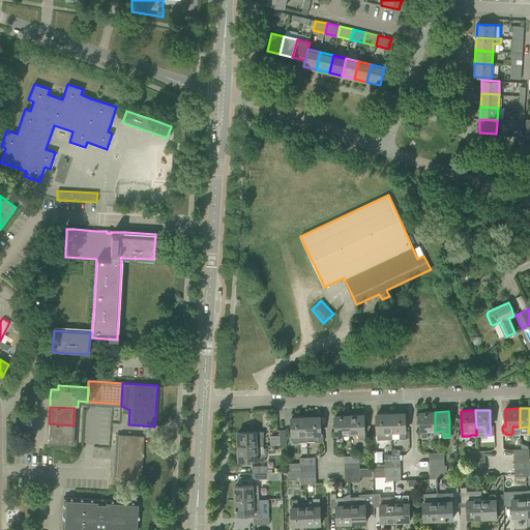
[(435,430),(435,412),(420,412),(421,438),(428,438),(428,430),(435,430)]
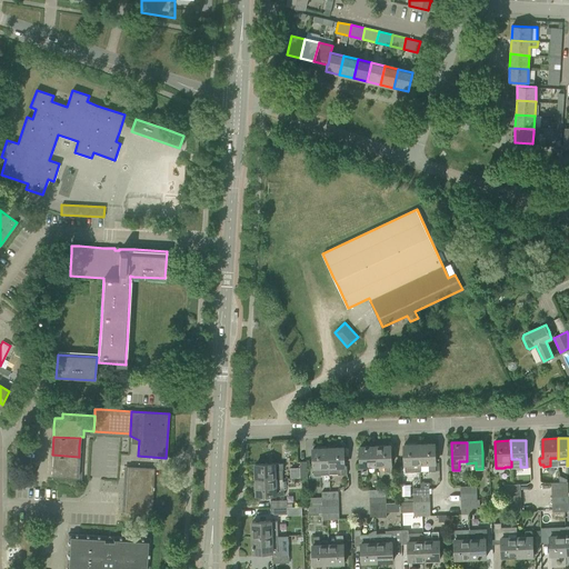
[(420,462),(419,443),(403,445),(405,472),(421,471),(420,462)]
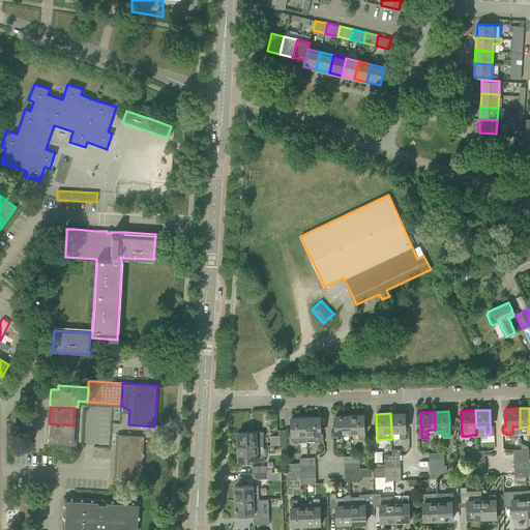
[(406,438),(406,423),(405,413),(390,413),(391,431),(399,431),(400,439),(406,438)]
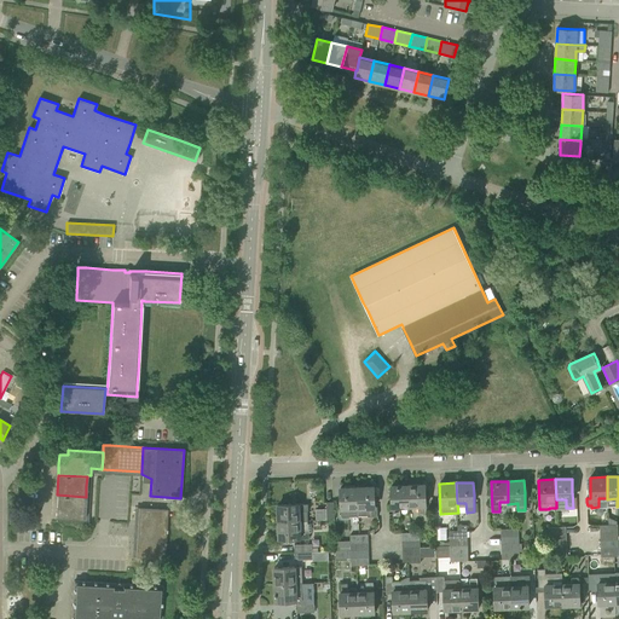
[(427,514),(426,496),(426,484),(409,485),(409,505),(418,505),(418,514),(427,514)]
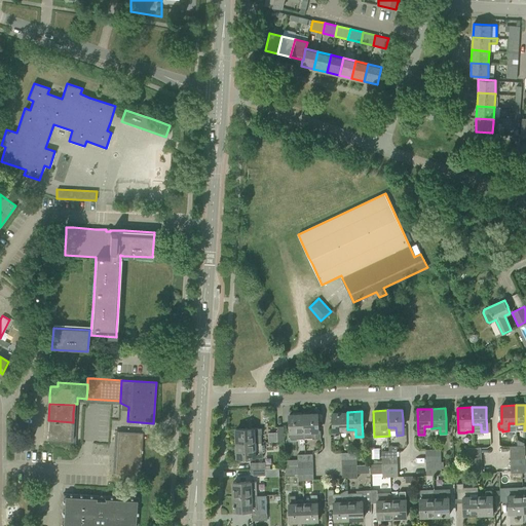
[(347,429),(347,412),(333,412),(334,438),(340,438),(340,429),(347,429)]
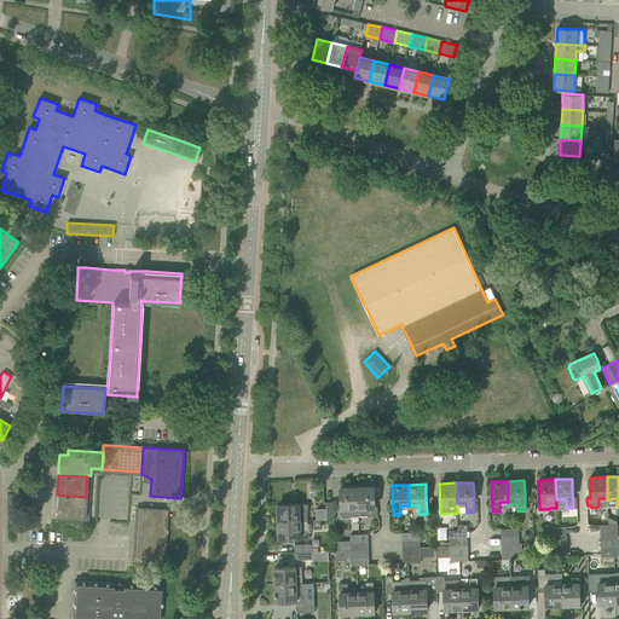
[(375,507),(375,498),(374,486),(357,487),(358,515),(368,515),(368,516),(377,516),(377,507),(375,507)]
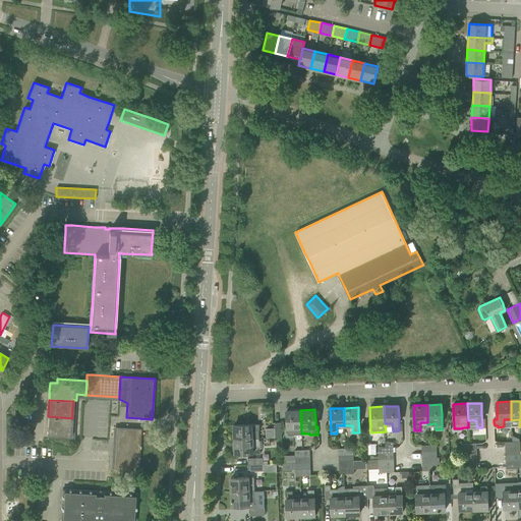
[(301,433),(300,410),(287,410),(287,436),(294,436),(294,435),(301,433)]
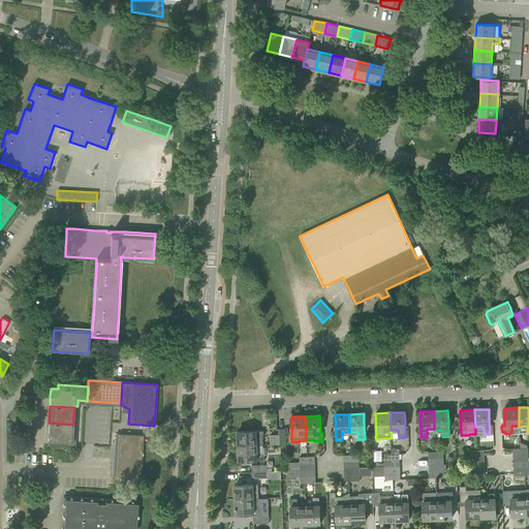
[(72,442),(73,433),(73,425),(49,423),(48,440),(72,442)]
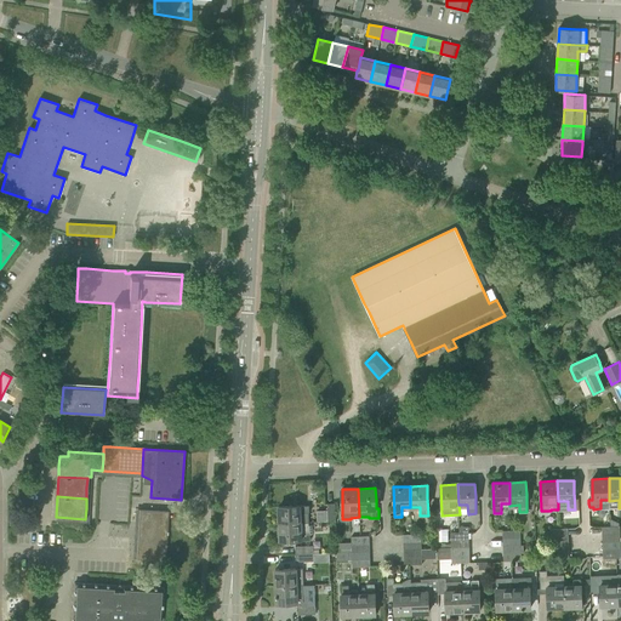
[(279,506),(279,523),(308,522),(308,513),(309,513),(309,506),(279,506)]
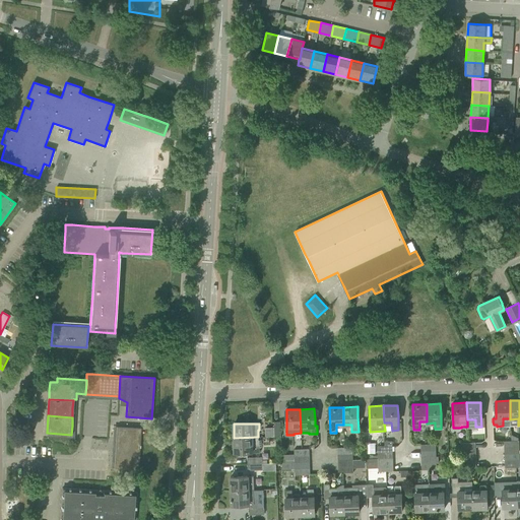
[(140,428),(135,428),(116,427),(114,467),(138,469),(140,428)]
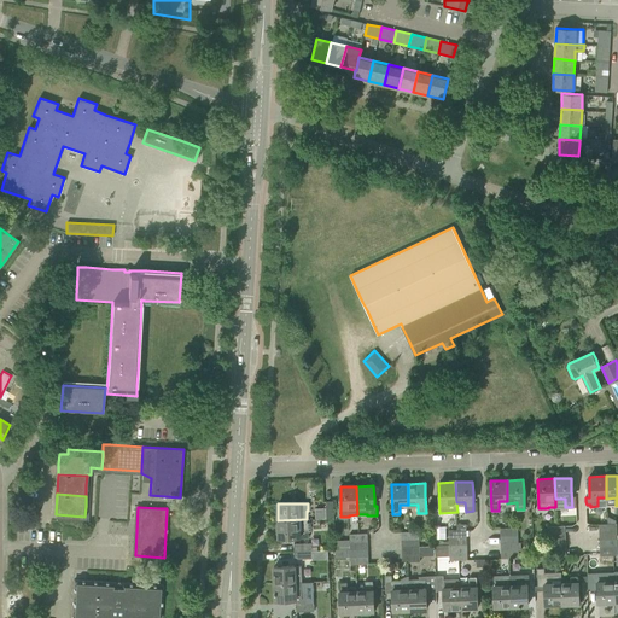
[(310,523),(308,523),(307,523),(307,519),(278,520),(279,537),(299,536),(299,537),(309,537),(309,531),(310,531),(310,523)]
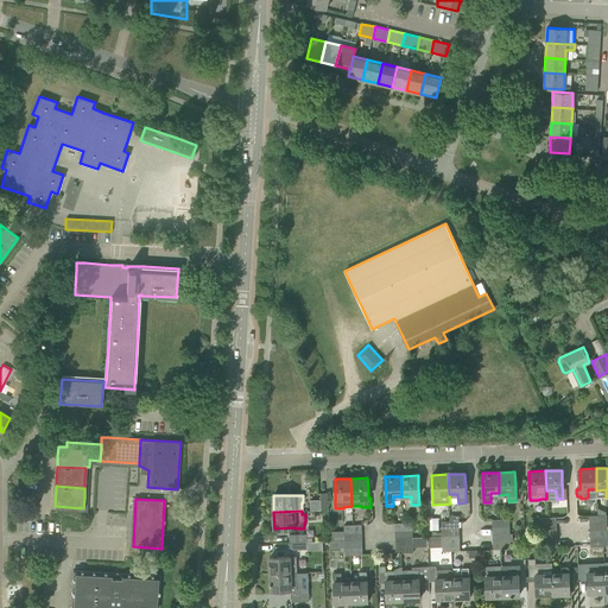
[(450,521),(441,521),(441,529),(458,529),(458,521),(458,520),(458,515),(455,515),(450,515),(450,521)]
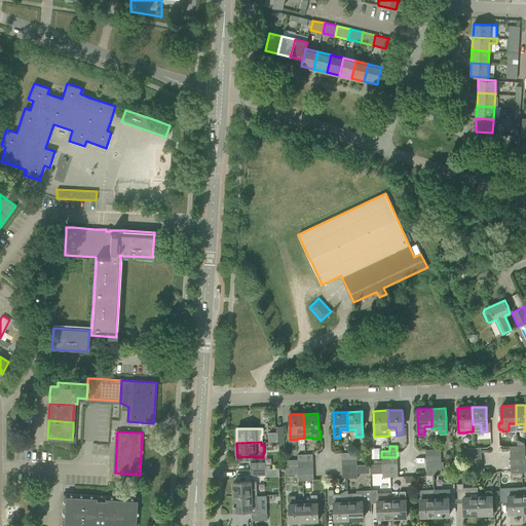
[(257,481),(251,482),(233,482),(233,496),(256,495),(257,495),(257,481)]
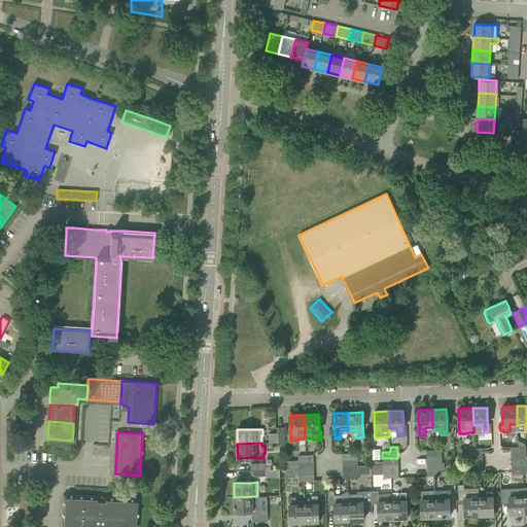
[(480,515),(479,497),(479,488),(464,488),(464,484),(458,484),(458,500),(464,500),(465,515),(480,515)]
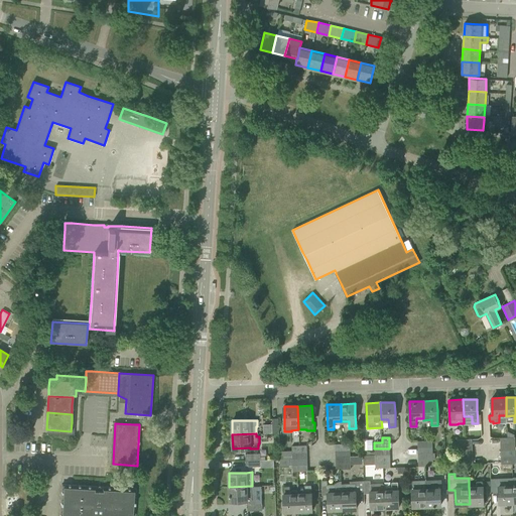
[(513,502),(513,485),(505,485),(505,478),(499,478),(499,503),(513,502)]
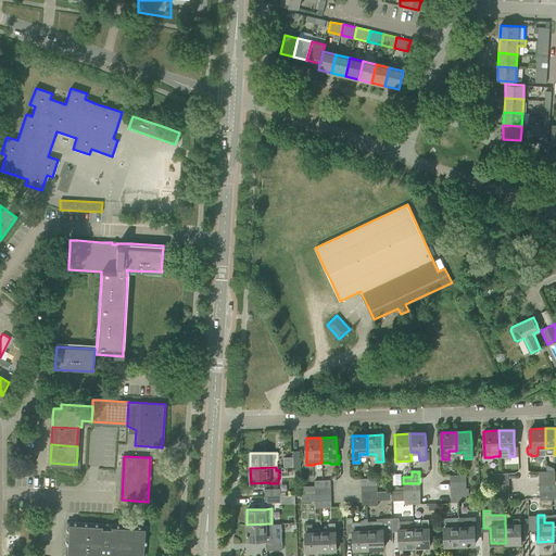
[(369,548),(368,521),(367,521),(367,518),(359,521),(352,522),(352,517),(345,518),(346,533),(353,533),(354,548),(369,548)]
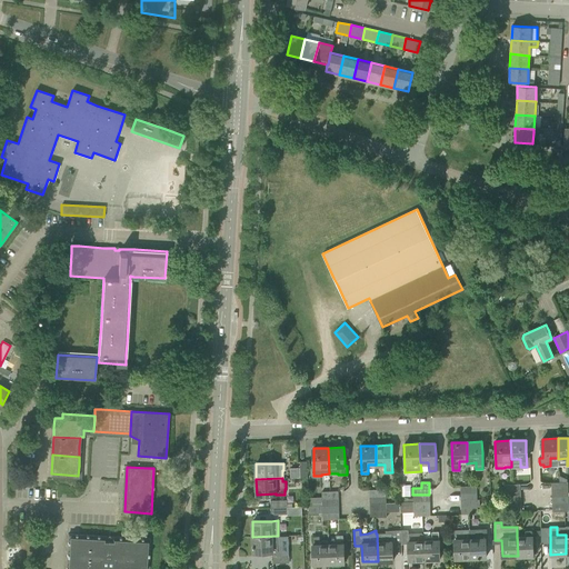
[(486,557),(485,533),(485,529),(478,529),(478,533),(470,533),(470,538),(470,558),(486,557)]
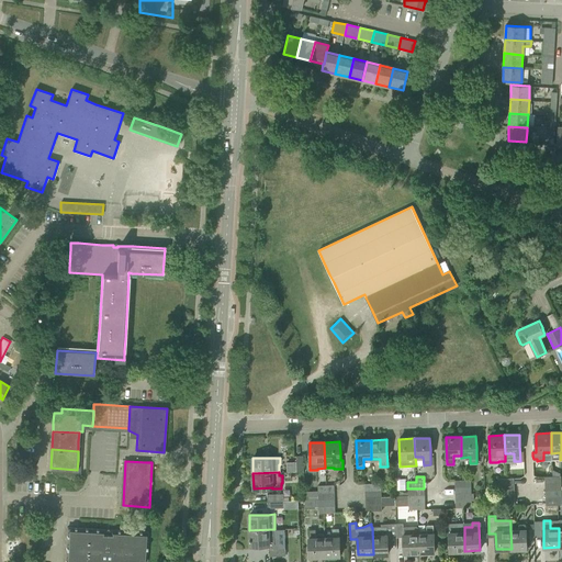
[(510,530),(512,549),(527,548),(526,537),(526,529),(526,523),(519,524),(519,529),(510,530)]
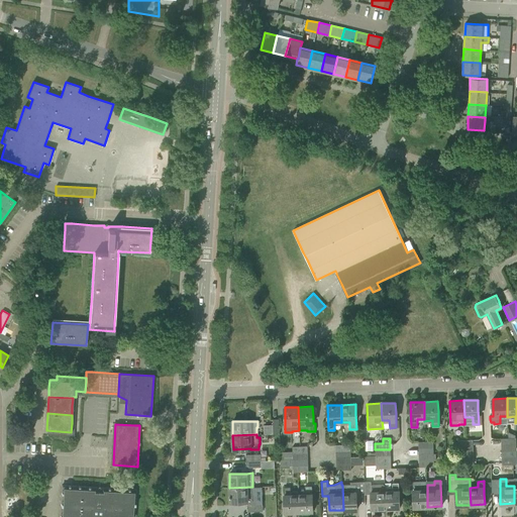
[(385,491),(385,485),(372,486),(372,482),(365,482),(366,494),(371,494),(372,509),(386,508),(385,491)]
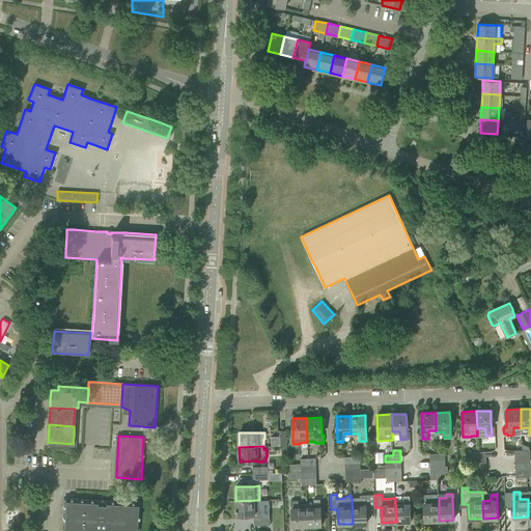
[(439,521),(439,502),(430,502),(430,495),(424,495),(425,521),(439,521)]
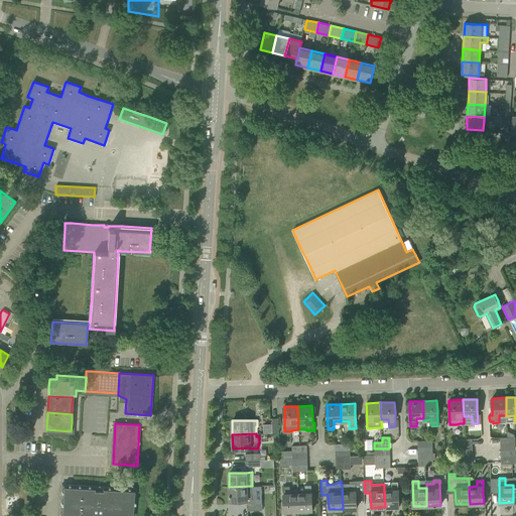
[(349,483),(342,483),(342,484),(343,509),(356,508),(356,498),(355,485),(355,482),(349,482),(349,483)]
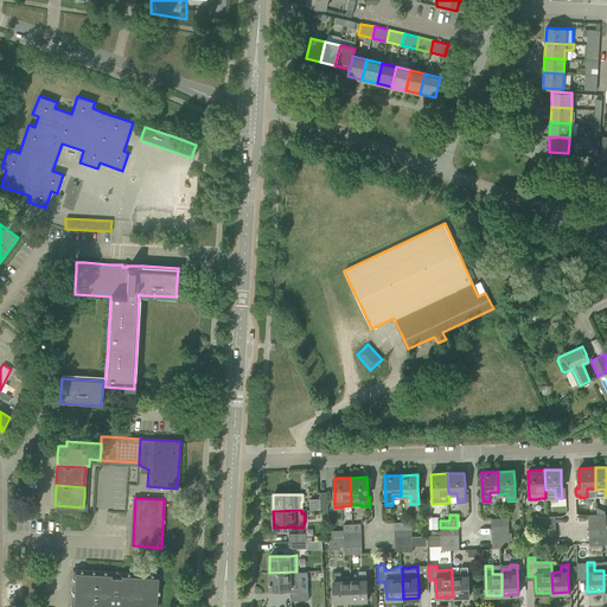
[(470,596),(468,569),(468,567),(460,567),(461,576),(452,576),(453,596),(470,596)]
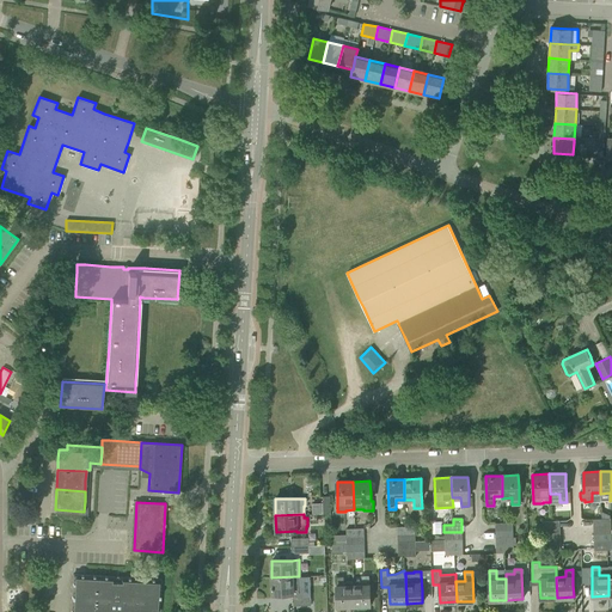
[(159,611),(161,580),(75,575),(73,574),(71,611),(159,611)]
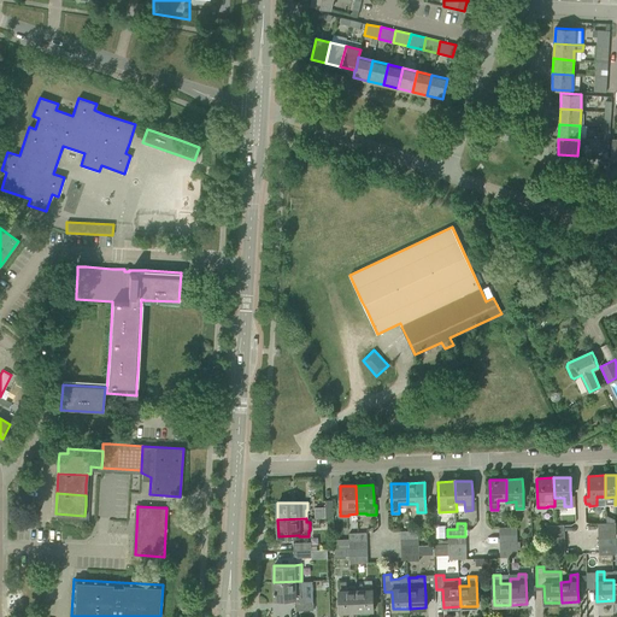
[(364,589),(356,589),(357,611),(374,610),(372,580),(364,580),(364,589)]
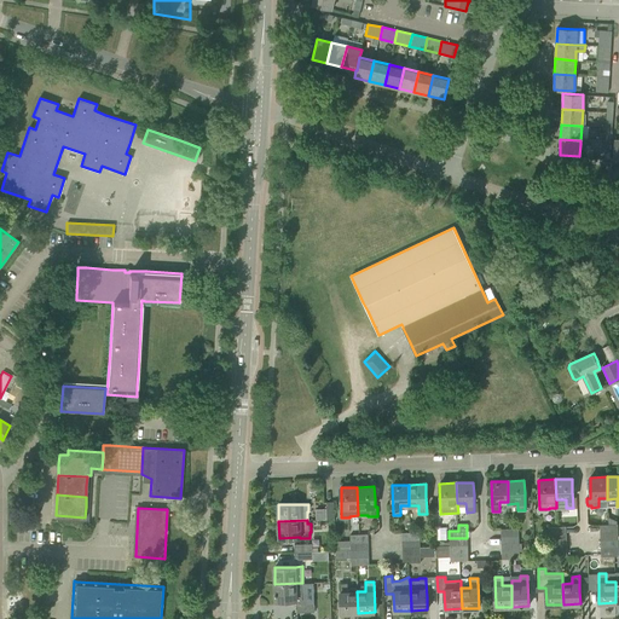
[(301,593),(301,583),(275,584),(276,601),(295,600),(296,608),(298,613),(314,612),(314,603),(306,605),(306,595),(304,593),(301,593)]
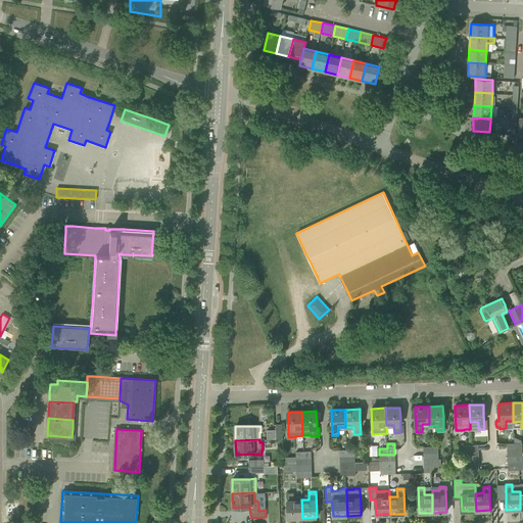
[(302,518),(301,500),(301,496),(293,497),(293,492),(287,492),(288,518),(302,518)]
